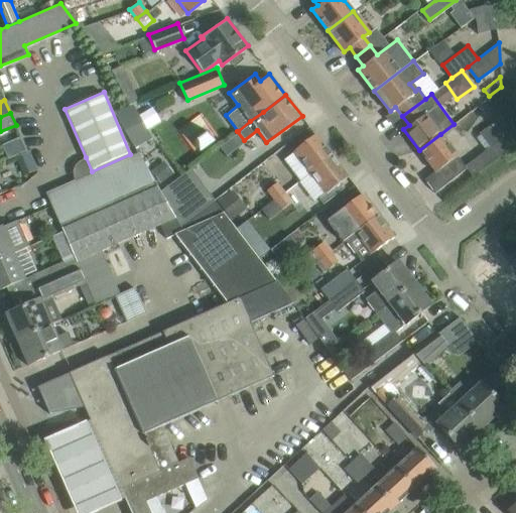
[(502,137),(500,118),(480,133),(489,146),(487,147),(495,159),(504,152),(503,136),(502,137)]
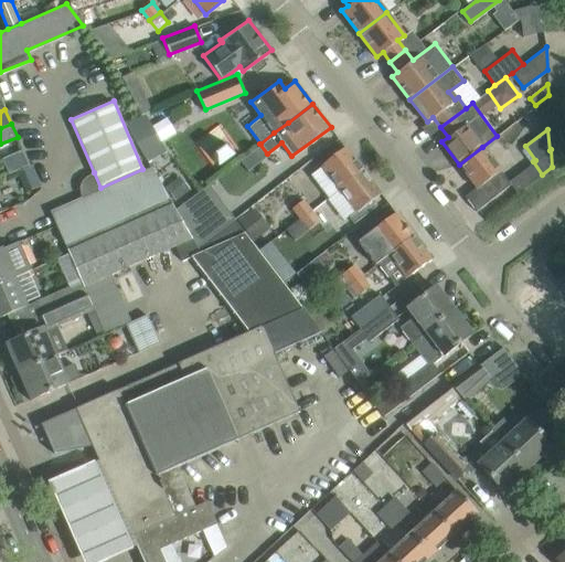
[(345,146),(320,165),(338,188),(363,169),(345,146)]
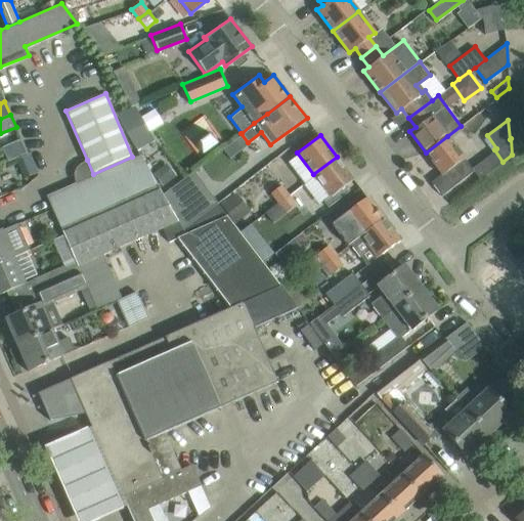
[(473,170),(447,136),(426,153),(441,173),(431,181),(441,194),(473,170)]
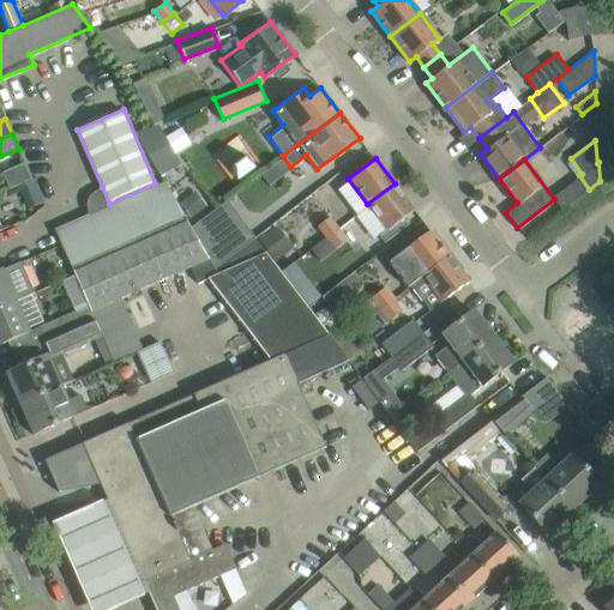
[(71,267),(185,217),(182,213),(163,180),(155,183),(109,204),(102,187),(92,191),(89,195),(85,203),(88,210),(89,213),(83,216),(54,229),(71,267)]
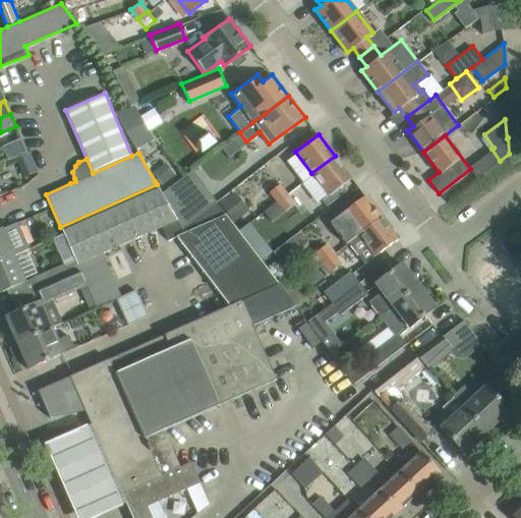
[(335,156),(311,173),(327,193),(320,198),(325,205),(345,189),(341,184),(351,177),(335,156)]
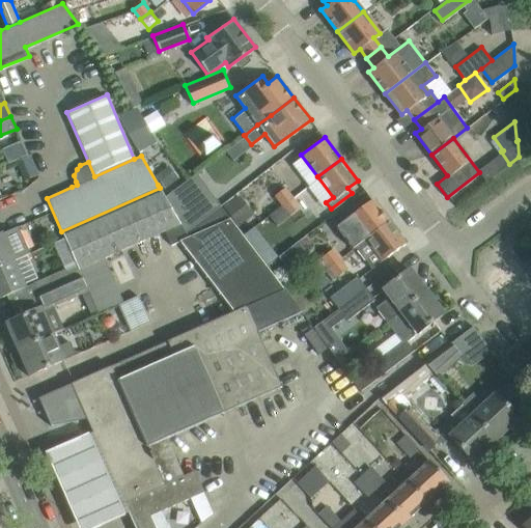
[(183,231),(219,205),(220,204),(195,172),(164,196),(179,224),(183,231)]
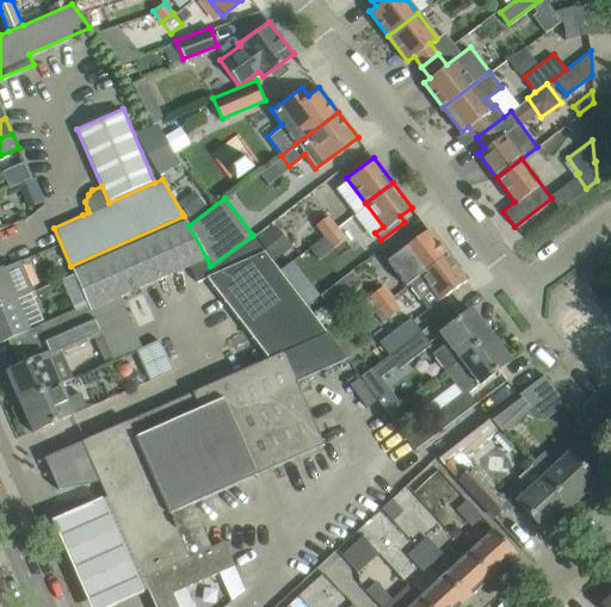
[(308,246),(323,234),(334,225),(326,215),(301,235),(308,246)]
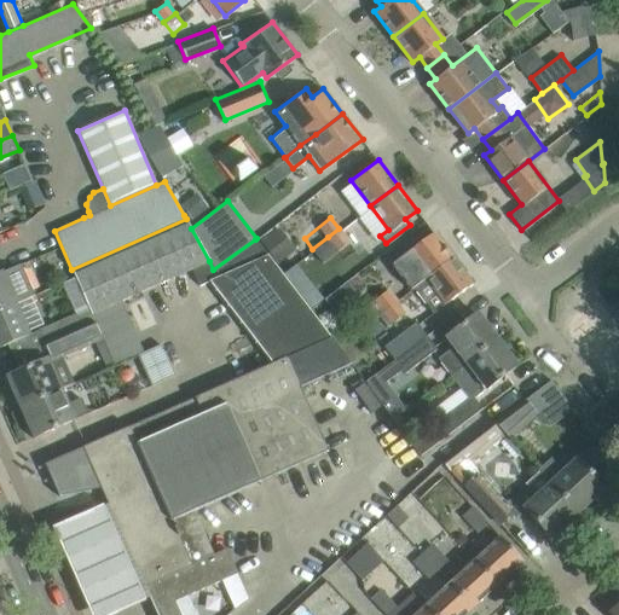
[(91,314),(122,300),(191,268),(209,261),(191,228),(186,219),(71,270),(87,307),(91,314)]
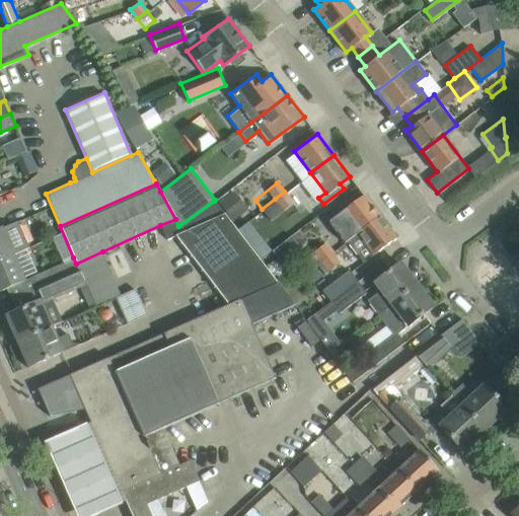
[(292,202),(284,192),(275,199),(283,209),(292,202)]
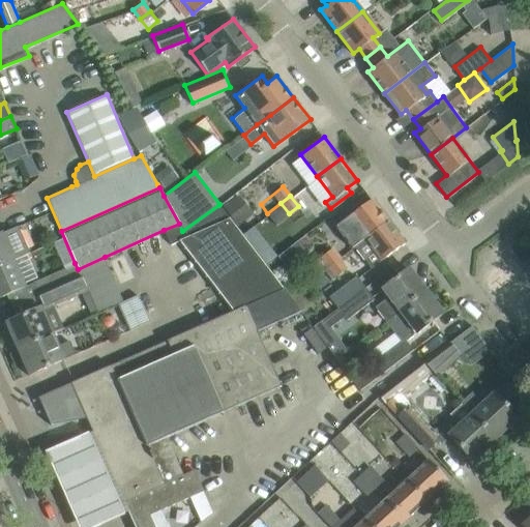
[(354,245),(387,220),(371,198),(335,226),(352,247),(354,245)]
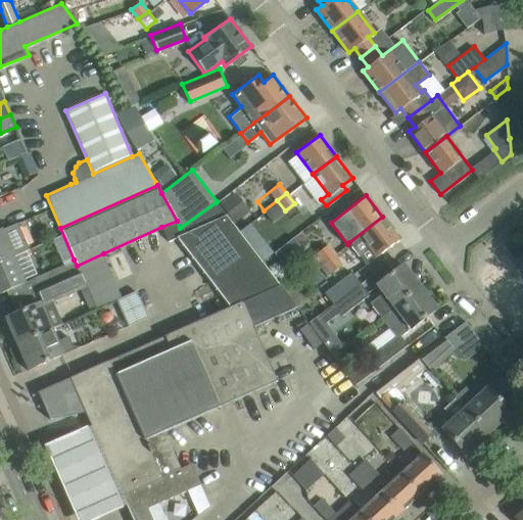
[(226,215),(216,202),(180,228),(177,221),(161,227),(168,240),(176,237),(229,306),(238,302),(238,303),(279,284),(226,215)]
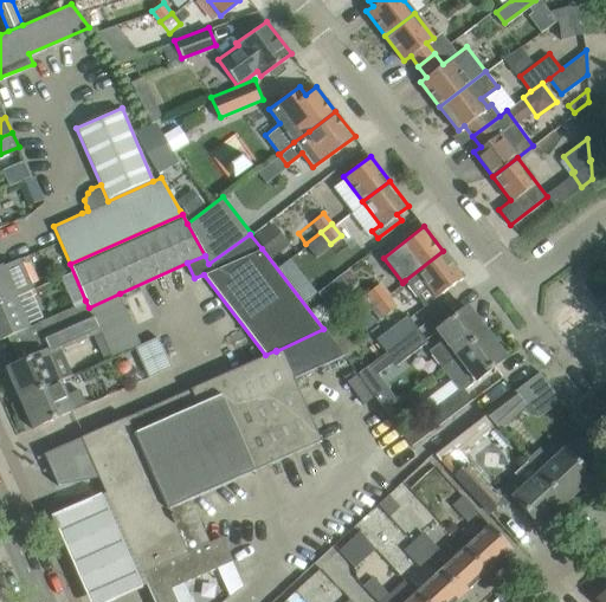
[(423,305),(462,276),(443,251),(405,280),(423,305)]
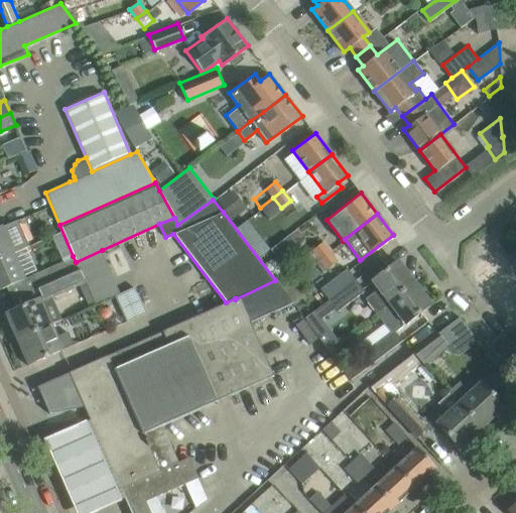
[(17,219),(1,226),(0,226),(0,256),(13,251),(28,244),(17,219)]
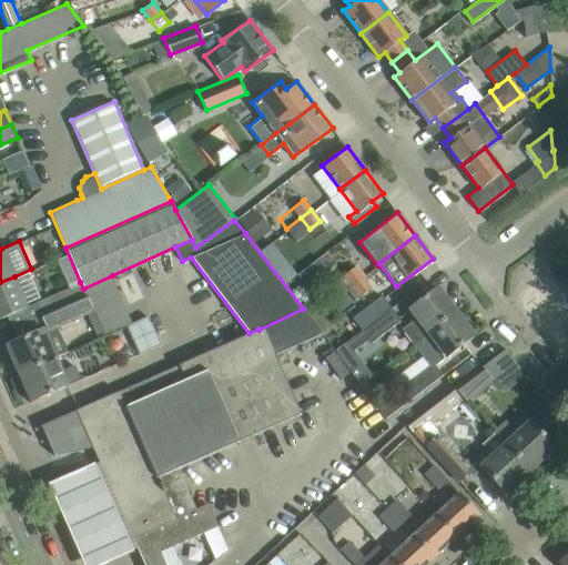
[(343,274),(328,284),(336,295),(351,284),(363,275),(355,265),(343,274)]
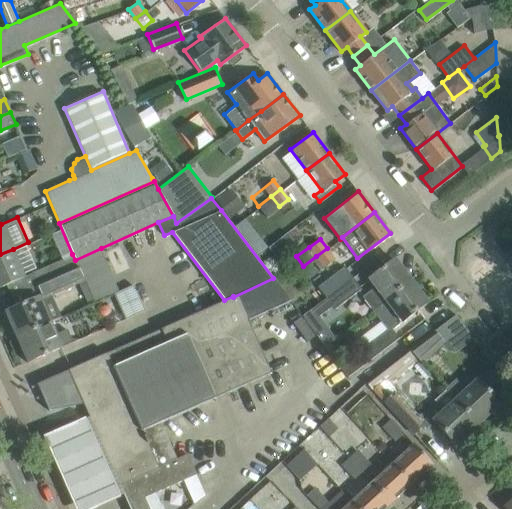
[(327,248),(316,256),(324,266),(335,258),(327,248)]
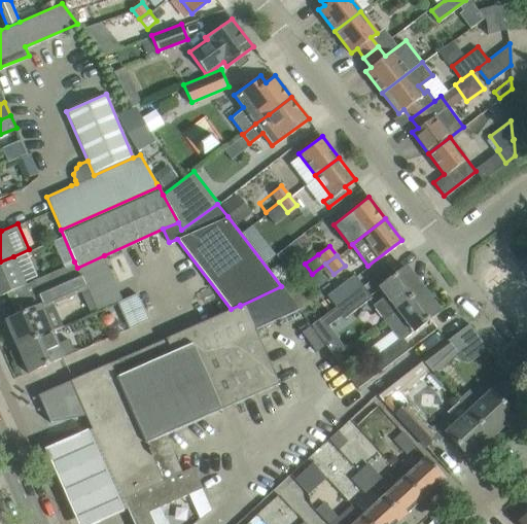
[(0,293),(25,283),(13,256),(0,262),(0,293)]
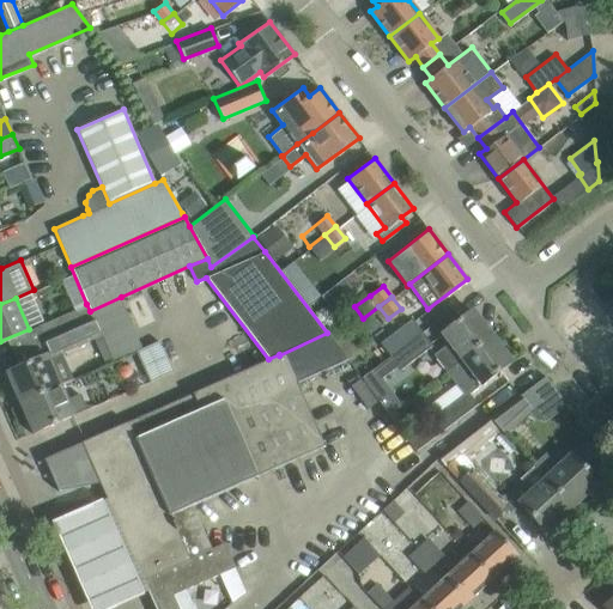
[(92,317),(90,311),(86,304),(36,326),(42,340),(92,317)]
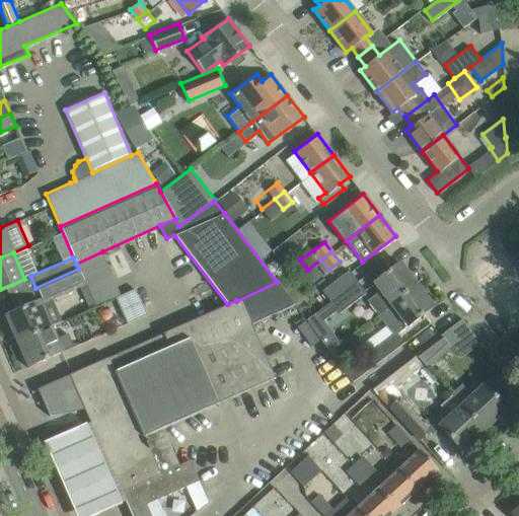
[(390,303),(417,284),(399,262),(374,282),(390,303)]
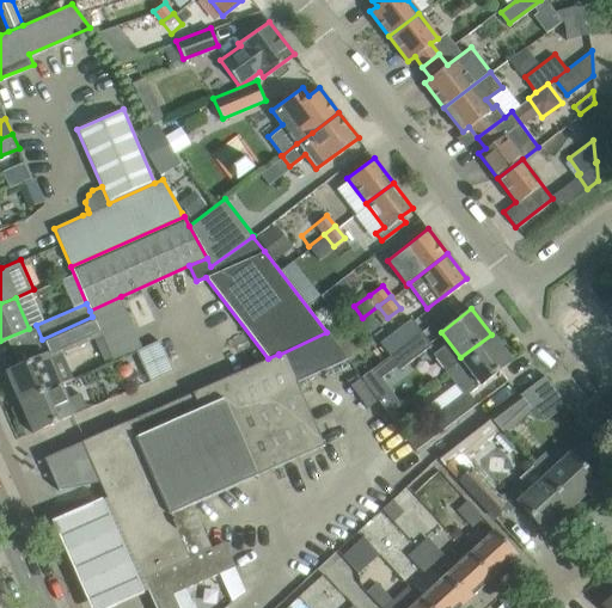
[(48,357),(99,333),(98,330),(92,317),(42,339),(48,352),(47,354),(48,357)]
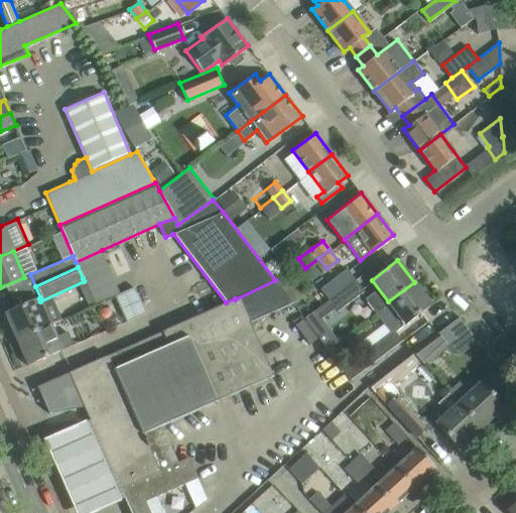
[(328,299),(354,278),(347,267),(313,292),(323,303),(328,299)]
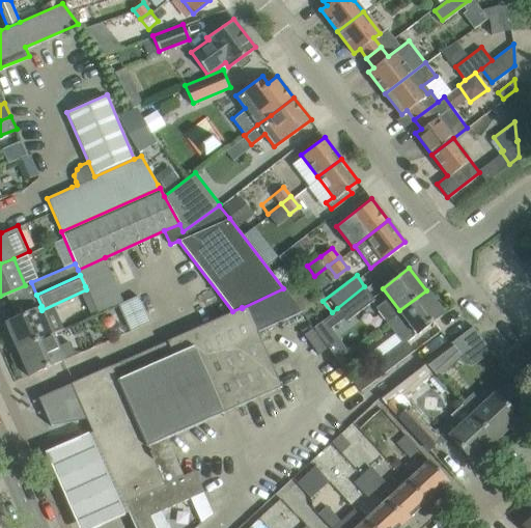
[(373,299),(364,286),(337,308),(332,312),(319,322),(327,330),(344,316),(346,320),(373,299)]
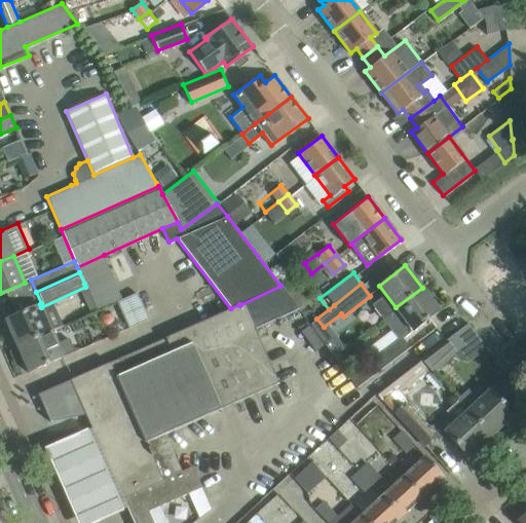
[(253,327),(297,307),(280,286),(239,305),(239,304),(230,308),(162,338),(171,358),(194,347),(221,408),(278,382),(253,327)]
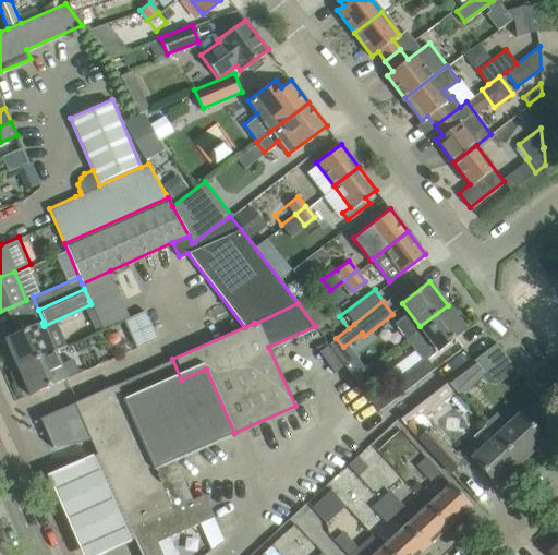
[(465,328),(448,305),(420,326),(405,337),(422,358),(423,361),(427,358),(465,328)]
